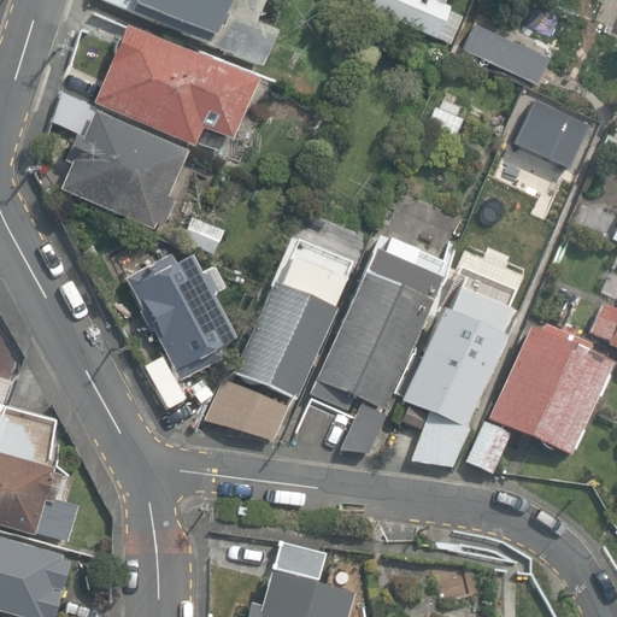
[(257,0),(116,0),(254,60),(270,25),(250,17),(257,0)]
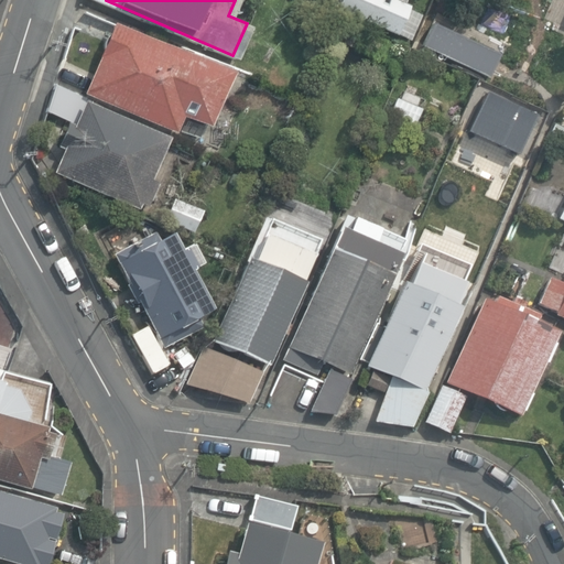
[(394,0),(327,0),(327,3),(388,34),(403,4),(394,0)]
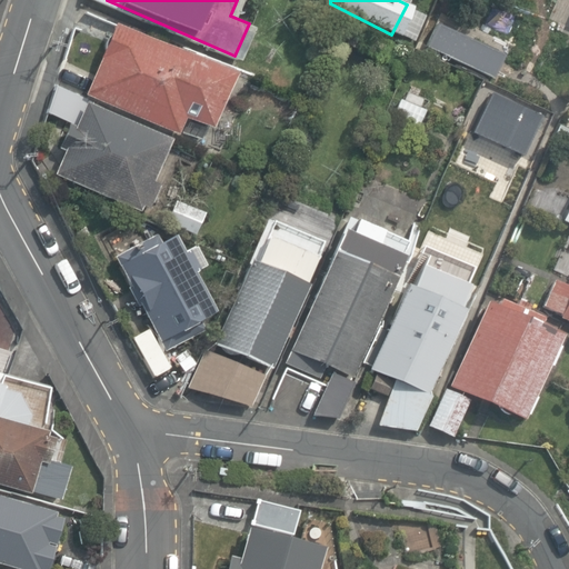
[(427,15),(412,42),(489,80),(502,53),(427,15)]
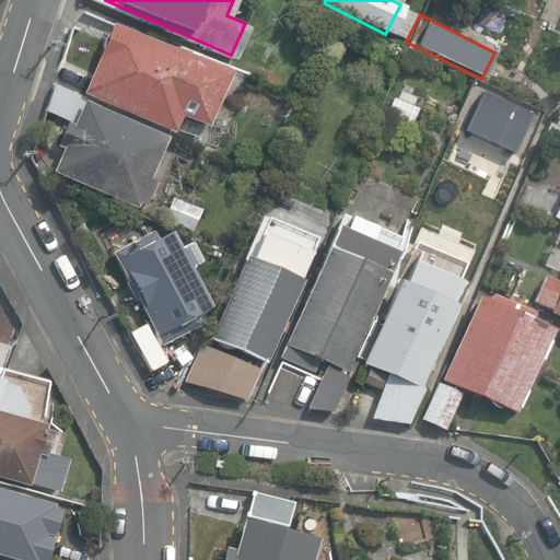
[(342,22),(333,44),(365,59),(375,37),(342,22)]
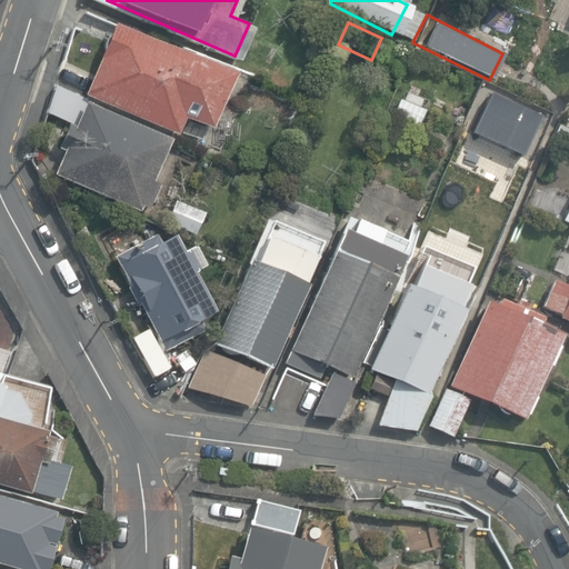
[(117,23),(87,95),(180,133),(187,119),(215,131),(238,73),(117,23)]
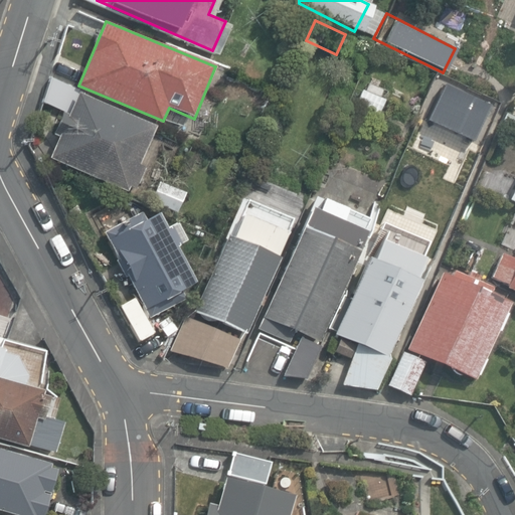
[(80,68),(59,59),(43,98),(65,107),(80,68)]
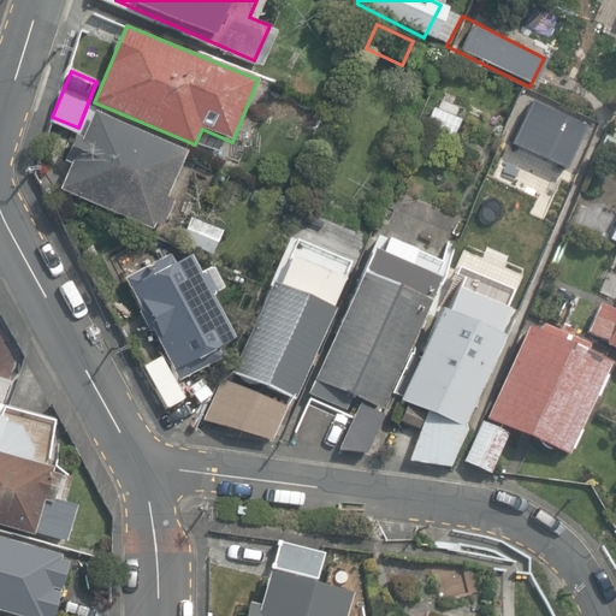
[(430,99),(420,122),(454,135),(463,112),(430,99)]
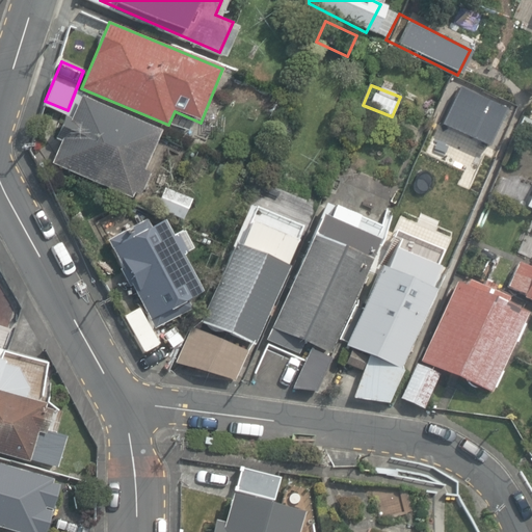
[(164,133),(82,97),(53,165),(135,201),(164,133)]
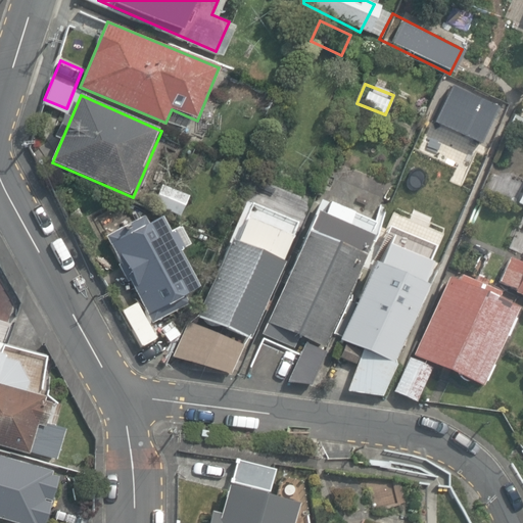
[(144,218),(106,237),(151,324),(190,303),(186,296),(202,288),(165,217),(148,225),(144,218)]
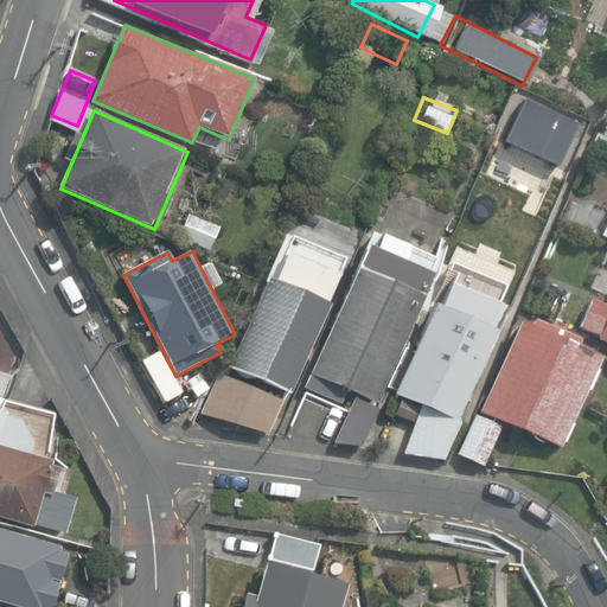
[(377,404),(426,295),(358,266),(310,376),(377,404)]
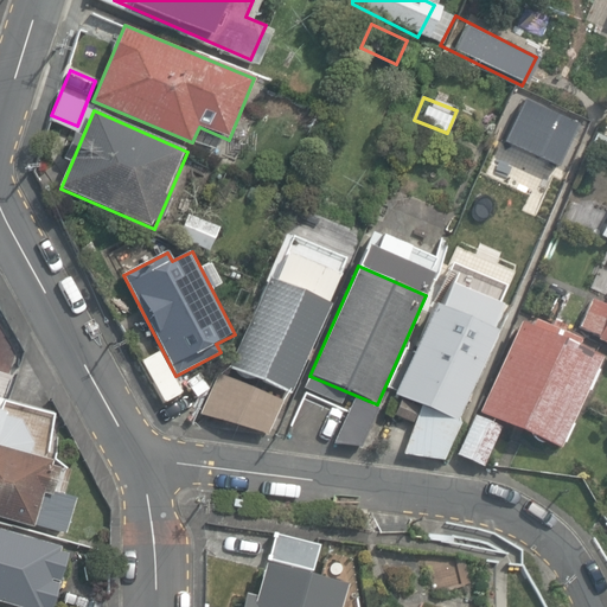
[(332,301),(270,275),(230,366),(292,393),(332,301)]
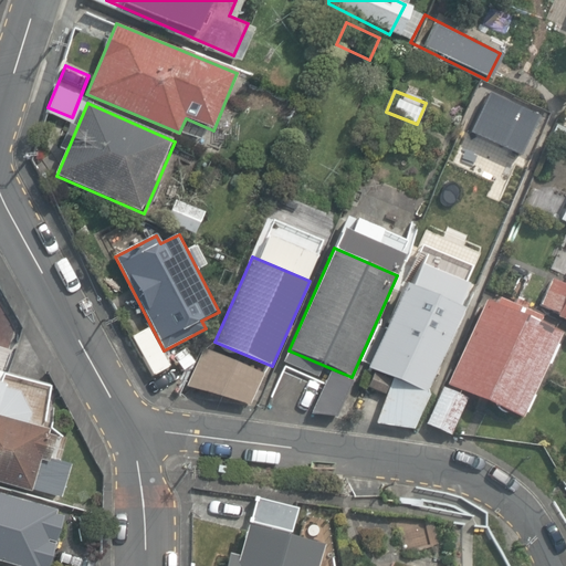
[(464,308),(406,283),(369,367),(428,392),(464,308)]
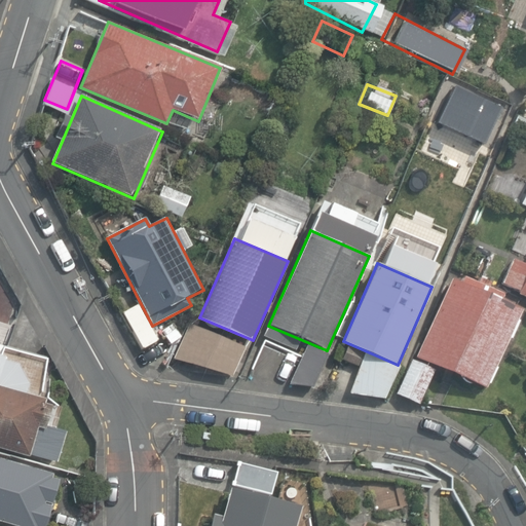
[(523,309),(452,277),(416,359),(488,389),(523,309)]
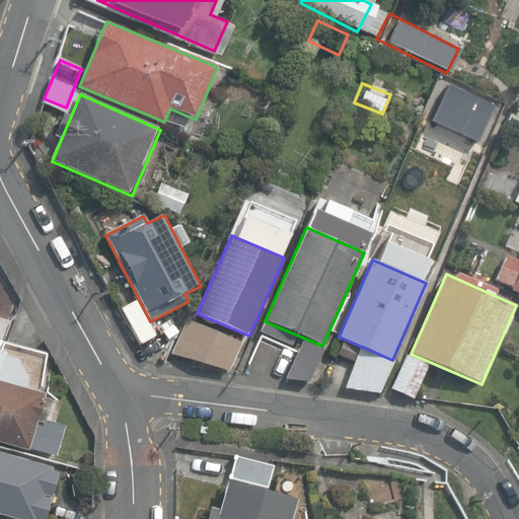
[(392,368),(357,354),(346,380),(381,395),(392,368)]
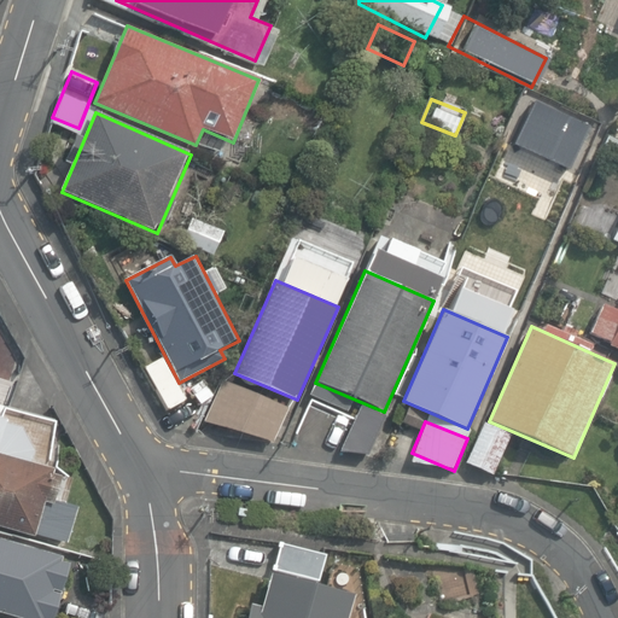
[(512,437),(484,423),(466,462),(493,477),(512,437)]
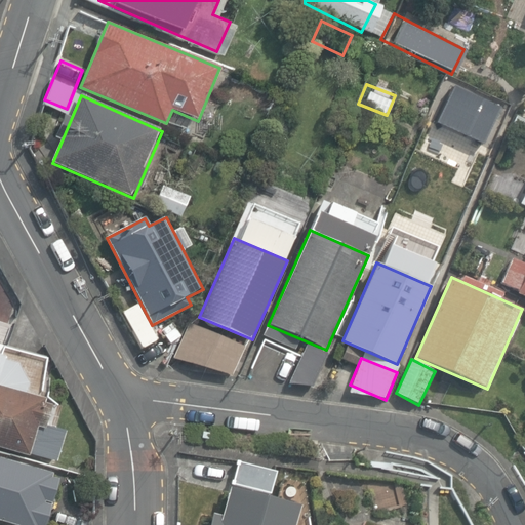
[(47,398),(0,384),(0,444),(31,454),(39,426),(46,428),(54,404),(46,401),(47,398)]
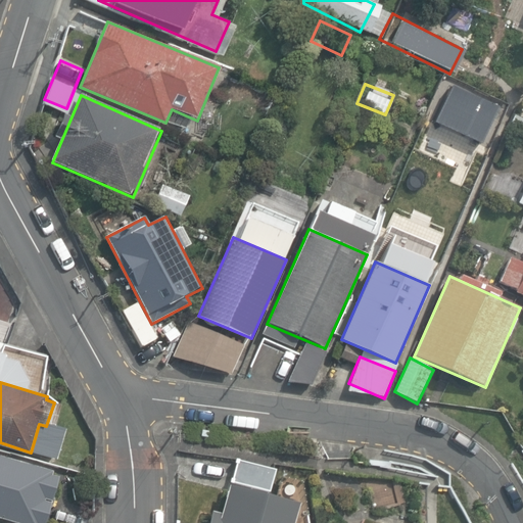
[(55,469),(0,453),(0,519),(13,522),(47,522),(53,504),(46,501),(47,495),(55,497),(61,477),(54,475),(55,469)]
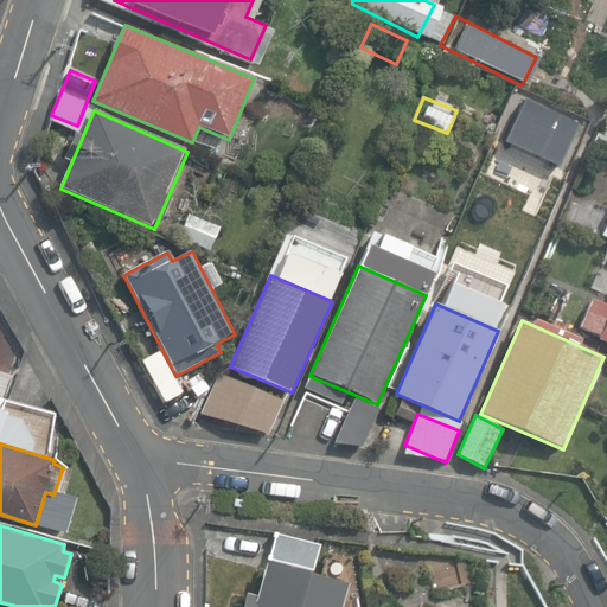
[(340,606),(347,581),(267,562),(260,594),(247,590),(242,606),(340,606)]
